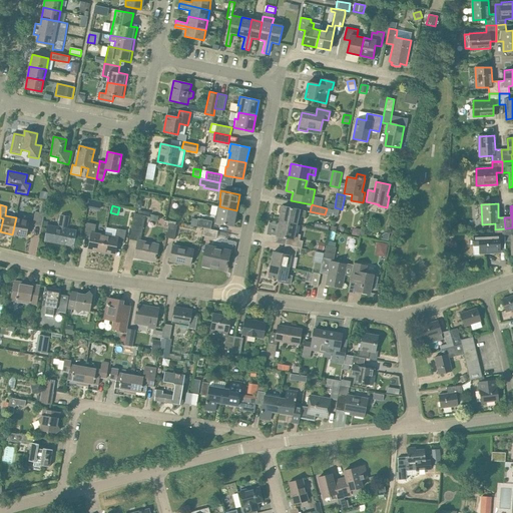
[(40,206),(39,212),(35,211),(32,224),(42,226),(45,207),(40,206)]
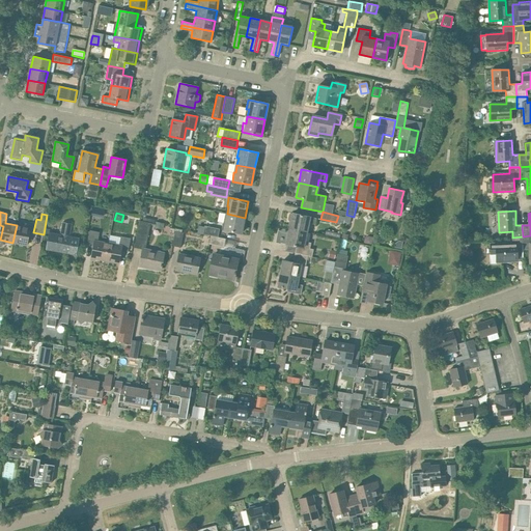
[(225,221),(223,221),(222,230),(242,233),(245,218),(227,214),(225,221)]
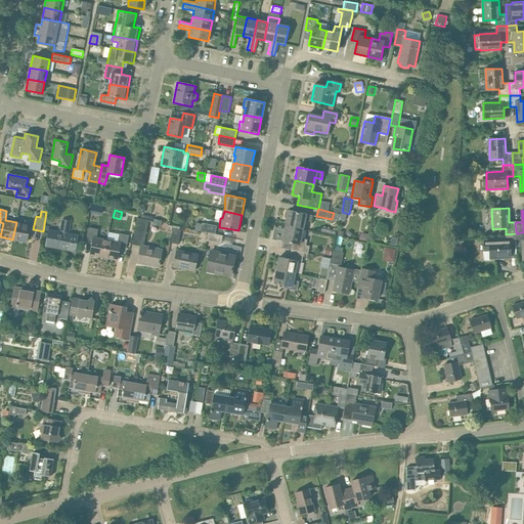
[(286,218),(287,219),(285,226),(302,230),(304,220),(310,221),(311,216),(289,211),(287,211),(286,212),(285,217),(286,218)]
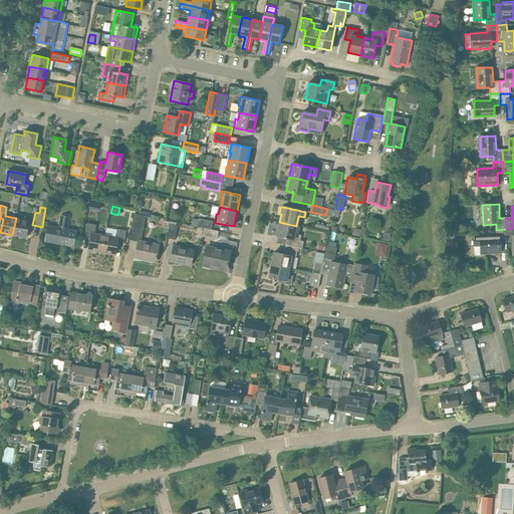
[(67,229),(69,217),(61,215),(58,227),(47,225),(44,241),(73,247),(76,231),(67,229)]
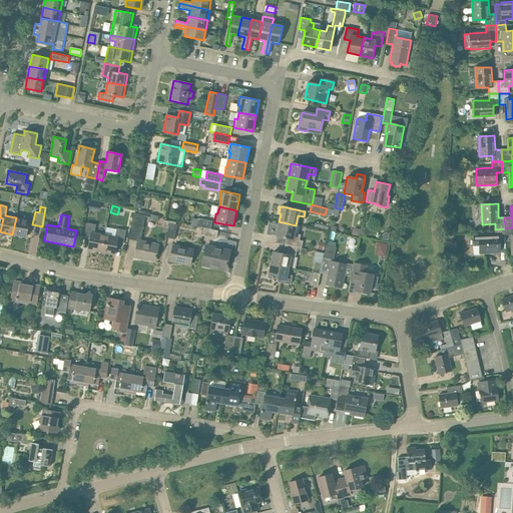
[(131,229),(143,232),(146,216),(135,214),(131,229)]
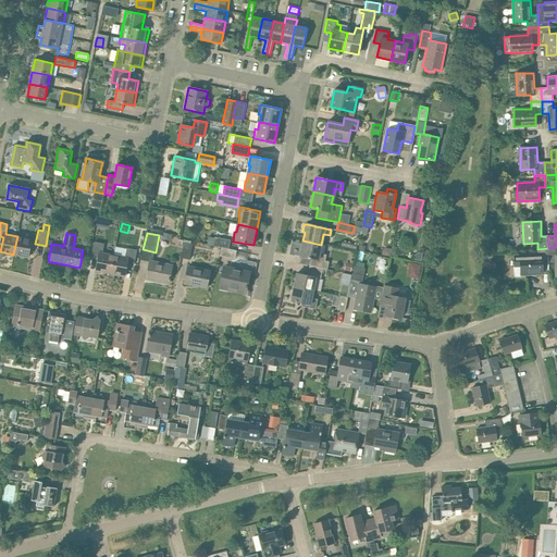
[(24,238),(17,236),(13,255),(28,258),(33,236),(25,235),(24,238)]
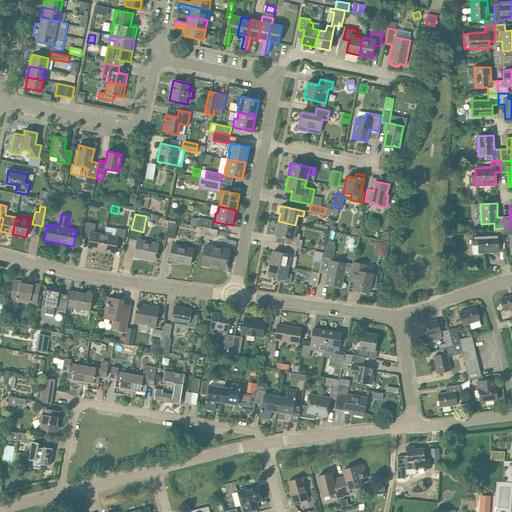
[(204,227),(203,228),(210,229),(212,221),(197,218),(197,219),(192,218),(190,225),(196,226),(204,227)]
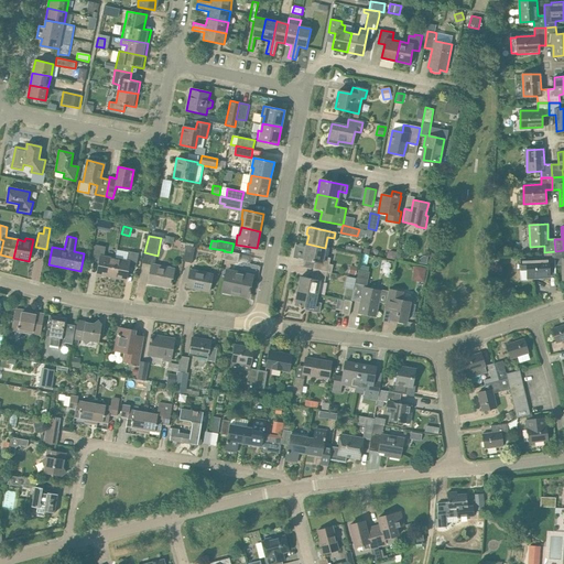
[(194,248),(193,248),(193,246),(187,243),(186,247),(186,246),(183,261),(191,263),(194,248)]
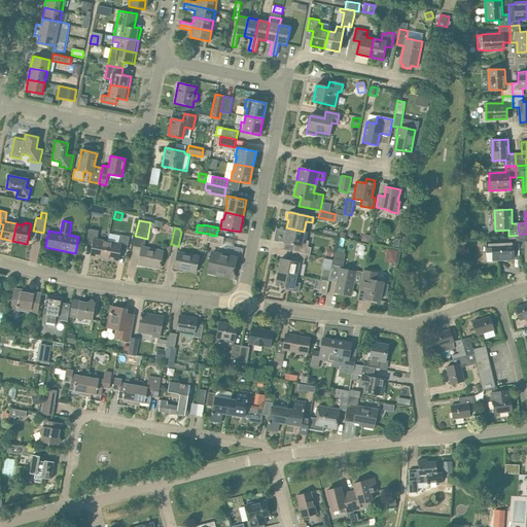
[(293,245),(292,252),(306,254),(310,255),(311,247),(308,247),(309,241),(303,240),(304,232),(286,227),(283,243),(293,245)]
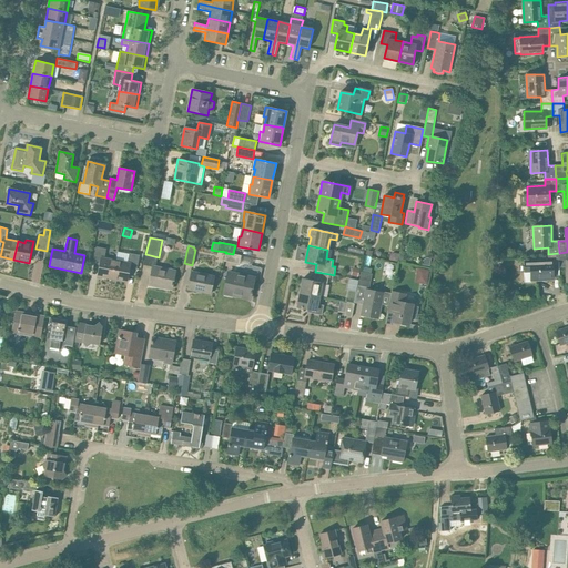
[(100,262),(97,275),(112,279),(115,260),(104,257),(105,249),(95,247),(93,261),(100,262)]
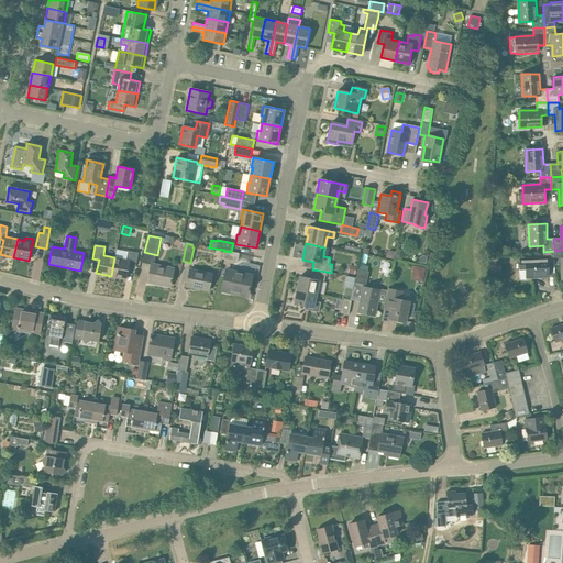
[(125,261),(114,257),(111,276),(125,279),(129,265),(135,266),(139,253),(128,251),(125,261)]
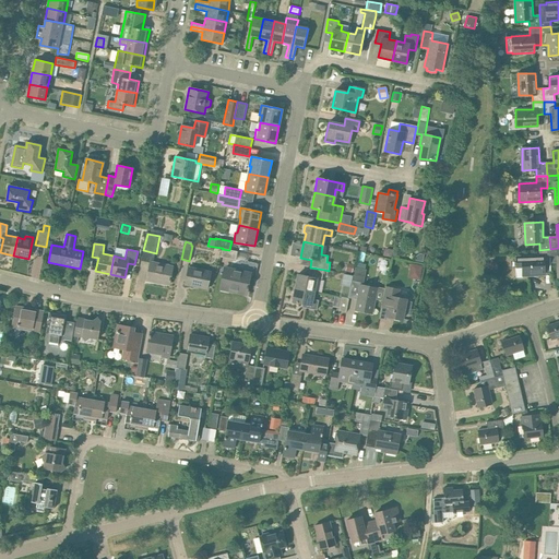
[(222,249),(221,257),(236,260),(237,251),(229,250),(222,249)]
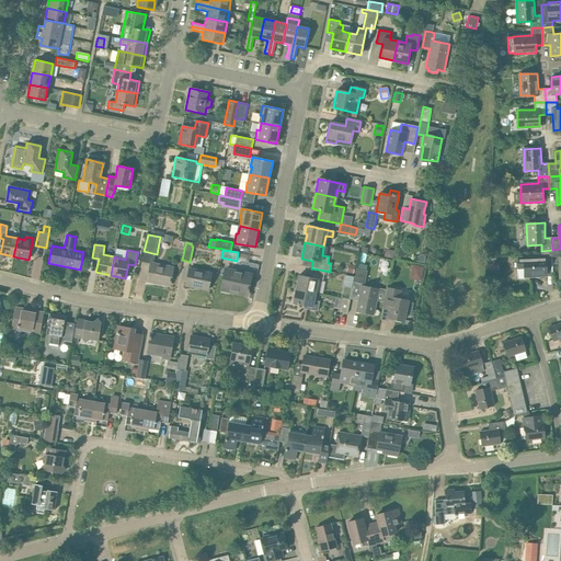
[(384,258),(392,259),(395,251),(389,250),(385,252),(384,258)]
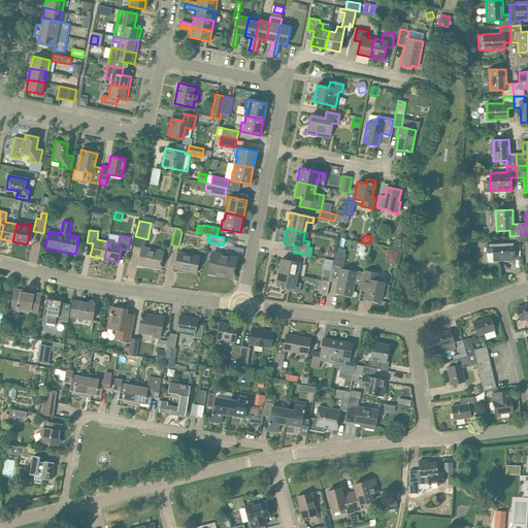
[(494,263),(494,260),(515,259),(515,257),(521,256),(521,248),(520,235),(509,236),(510,242),(487,243),(488,263),(494,263)]
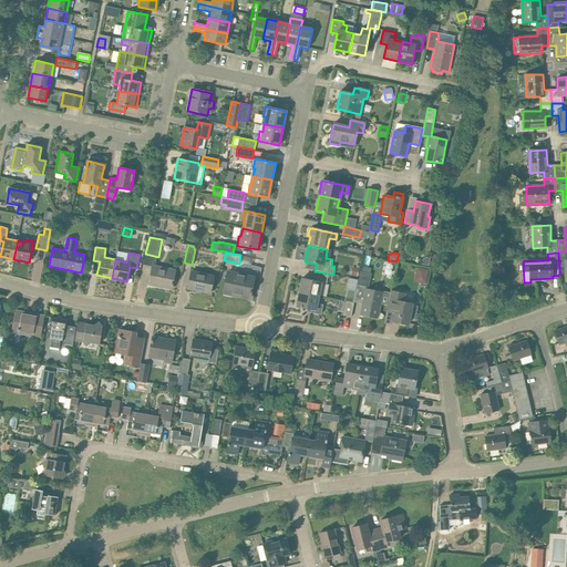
[(156,267),(152,266),(151,267),(147,284),(171,288),(174,271),(156,267)]
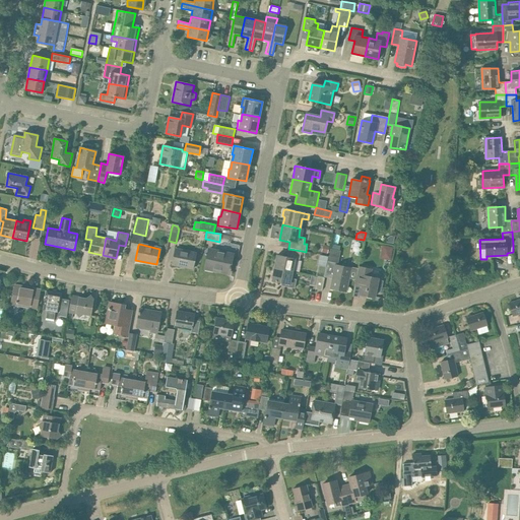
[(380,259),(390,261),(393,247),(382,245),(380,259)]
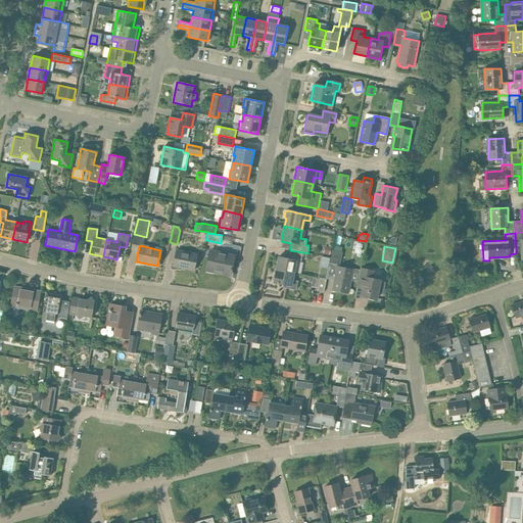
[(193,270),(196,254),(176,250),(173,266),(193,270)]
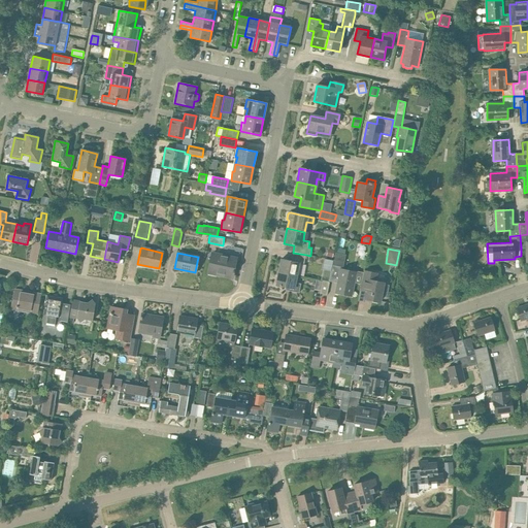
[(212,253),(207,272),(218,274),(218,272),(233,275),(236,258),(212,253)]
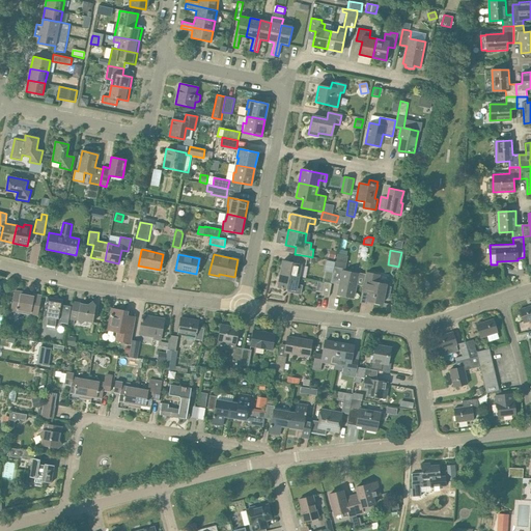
[(280,274),(298,277),(300,264),(306,266),(308,256),(295,254),(292,262),(282,260),(280,274)]
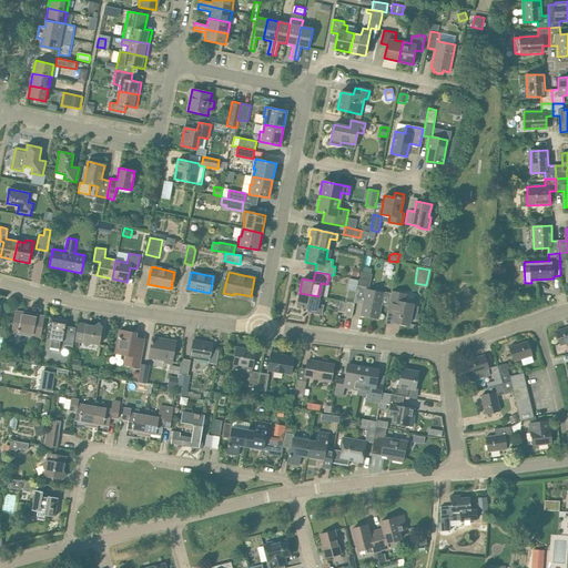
[(372,274),(361,272),(359,279),(371,281),(372,274)]
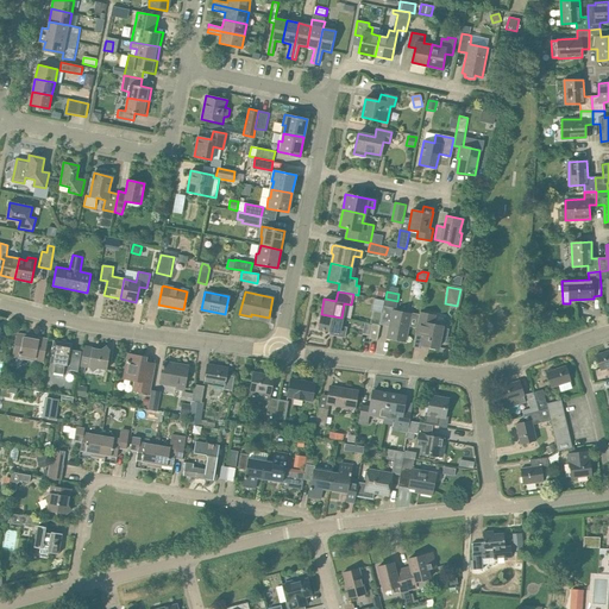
[(393,311),(389,328),(387,338),(403,341),(408,314),(393,311)]
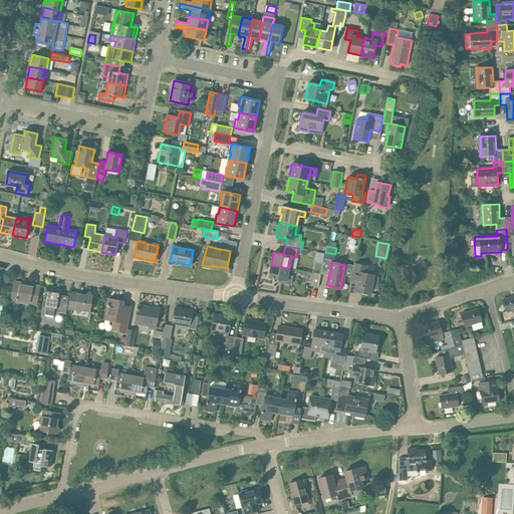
[(356,283),(355,291),(368,294),(372,276),(365,275),(367,267),(353,264),(349,281),(356,283)]
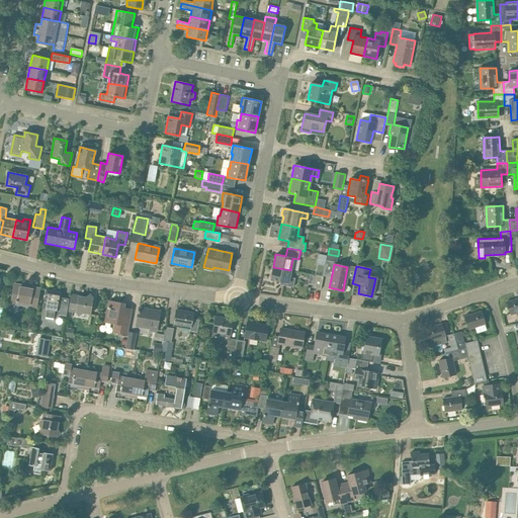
[(289,277),(290,270),(273,267),(270,280),(283,282),(283,285),(292,287),(294,278),(289,277)]
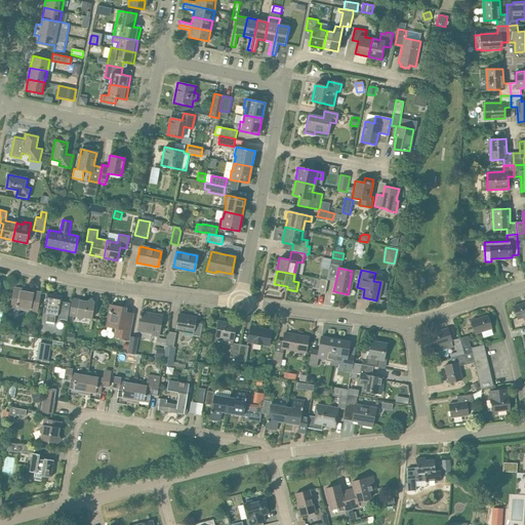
[(318,292),(325,293),(327,281),(321,279),(318,292)]
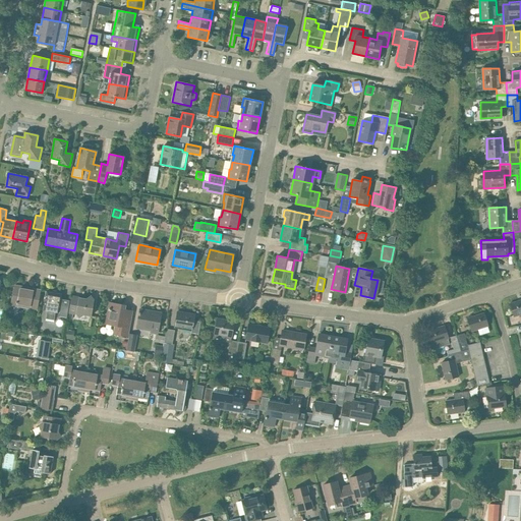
[(23,306),(23,307),(38,310),(42,290),(34,289),(34,291),(21,288),(21,287),(15,285),(12,304),(23,306)]
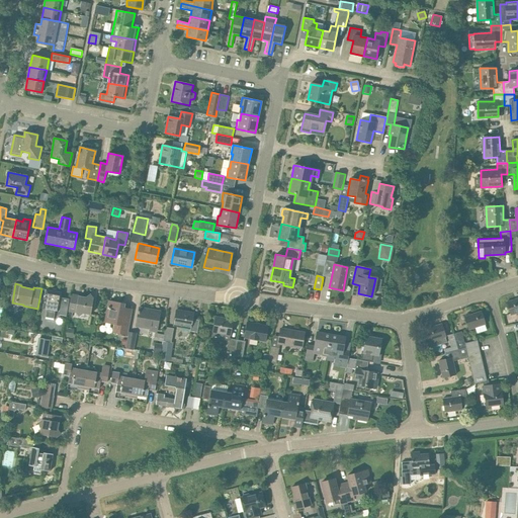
[(62,292),(47,289),(44,308),(47,309),(45,320),(53,321),(55,311),(58,311),(58,315),(66,316),(69,299),(61,297),(62,292)]
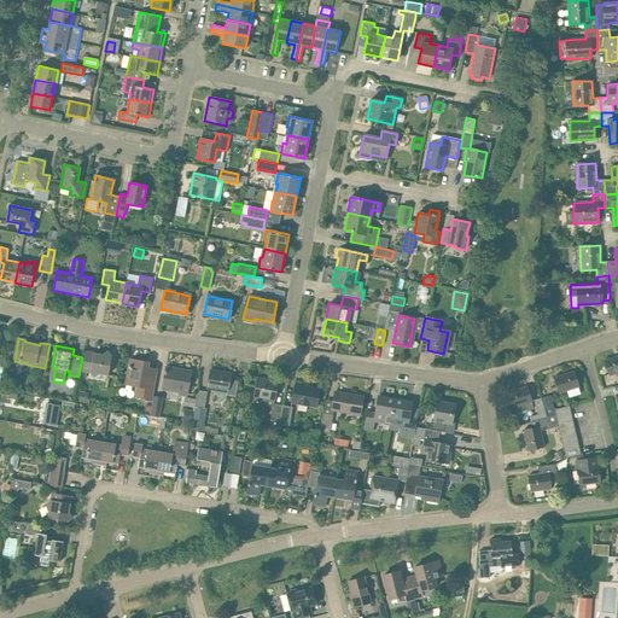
[(81,377),(86,378),(87,371),(89,371),(93,375),(98,373),(109,374),(111,356),(108,351),(101,356),(93,354),(93,353),(85,351),(81,377)]
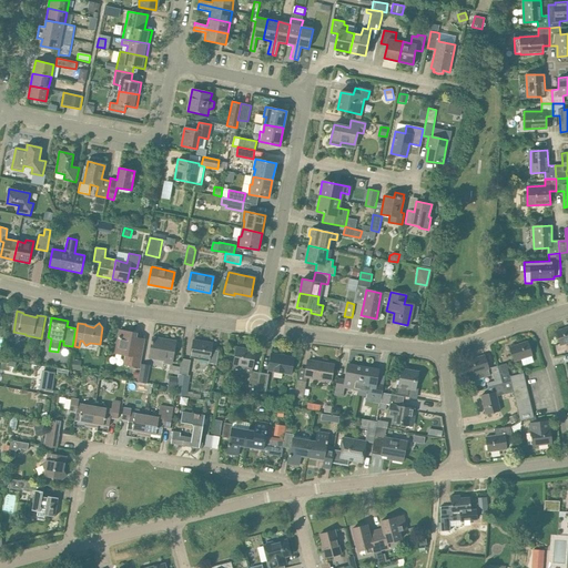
[(567,326),(556,331),(560,345),(567,342),(567,326)]
